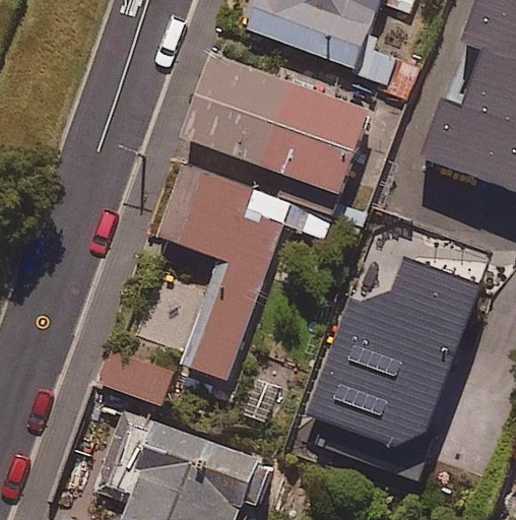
[(255,0),(245,28),(359,70),(358,74),(378,81),(373,94),(402,105),(417,62),(365,43),(379,4),(411,16),(416,0),(255,0)]
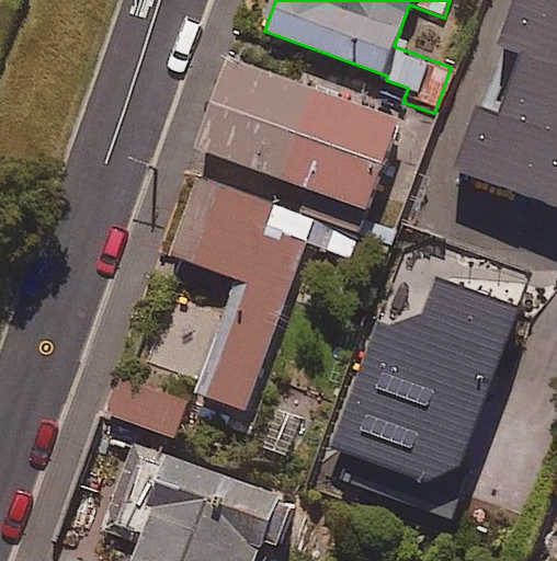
[(556,0),(520,0),(455,171),(556,209),(556,0)]
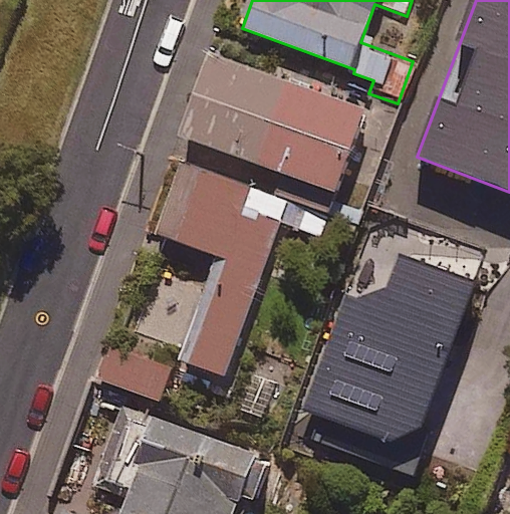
[(366,114),(213,56),(183,136),(336,194),(366,114)]
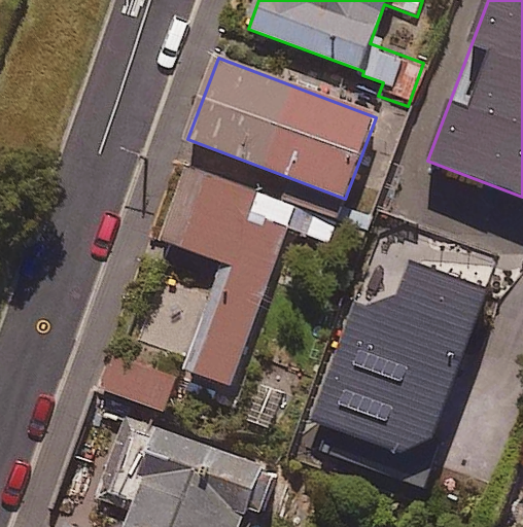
[(161,240),(222,261),(184,370),(231,386),(287,227),(324,241),(332,221),(186,170),(161,240)]
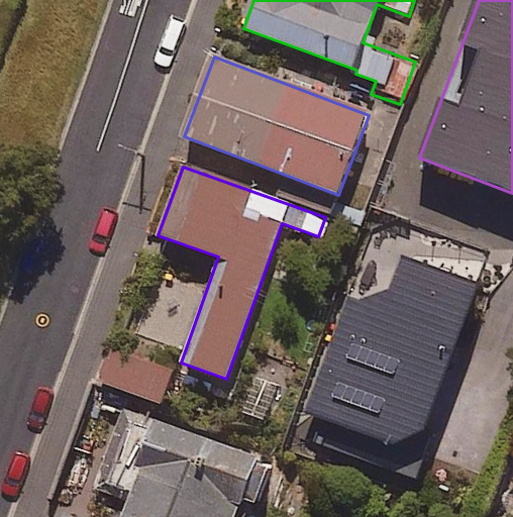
[(479,284),(400,259),(385,304),(347,291),(299,439),(416,477),(479,284)]
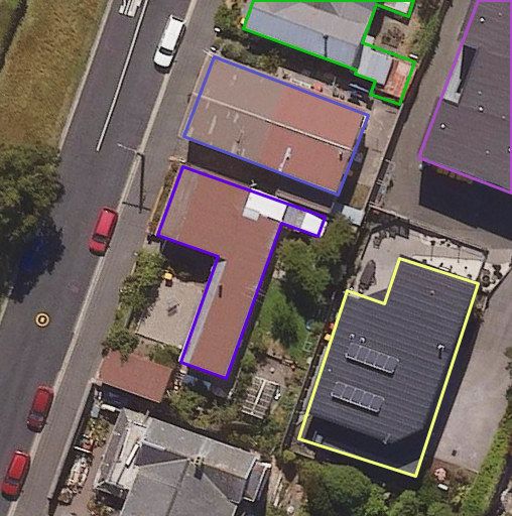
[(170,370),(107,348),(96,380),(159,402),(170,370)]
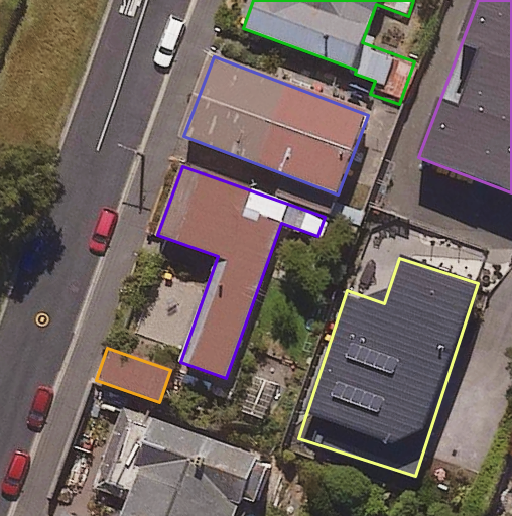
[(279,382),(252,373),(238,413),(265,423),(279,382)]
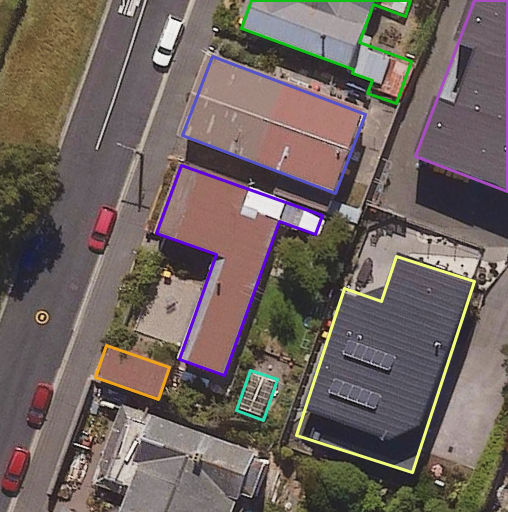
[(236,511),(243,496),(255,500),(270,461),(118,406),(93,476),(138,492),(131,511),(236,511)]
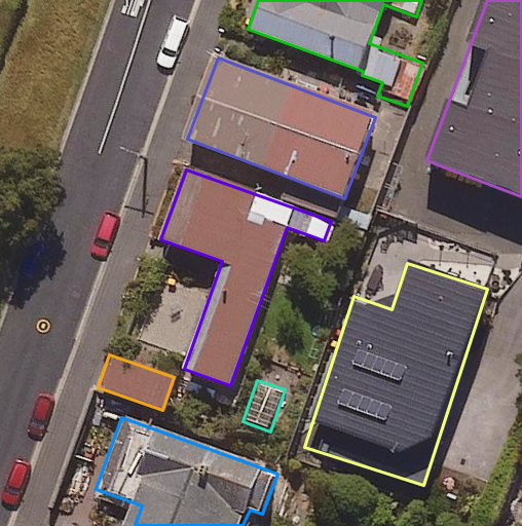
All buildings are outlined.
